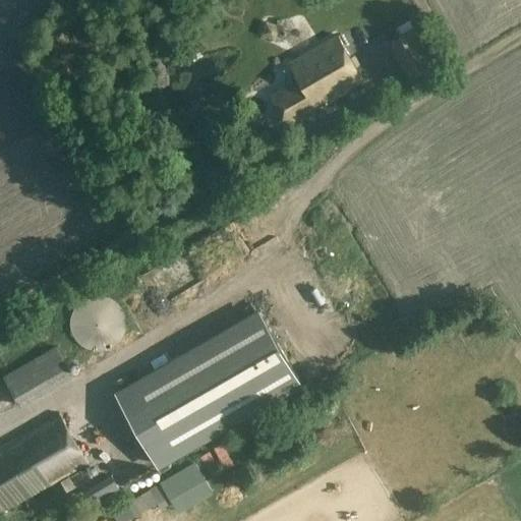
[(366,26),(379,43),(390,35),(378,18),(366,26)]
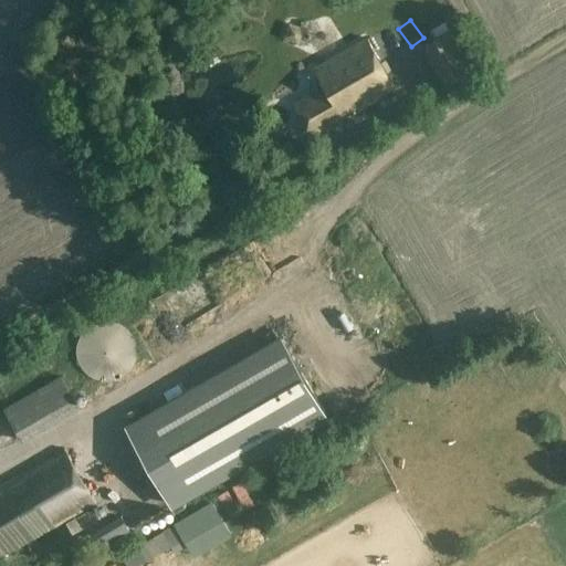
[(420,45),(443,87),(473,71),(450,29),(420,45)]
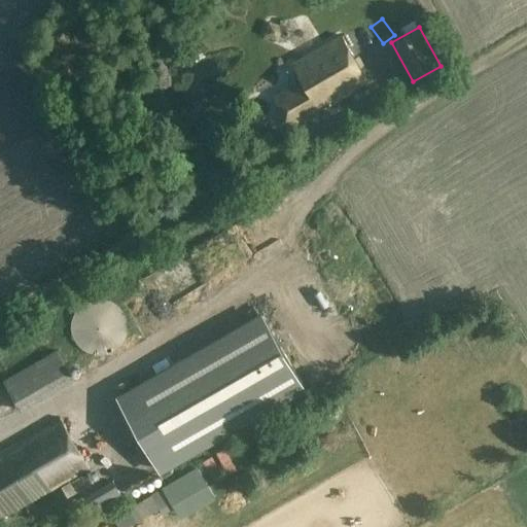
[(358,89),(357,86),(367,81),(341,36),(293,64),(304,81),(275,98),(290,126),(321,108),(319,105),(330,99),(334,103),(358,89)]
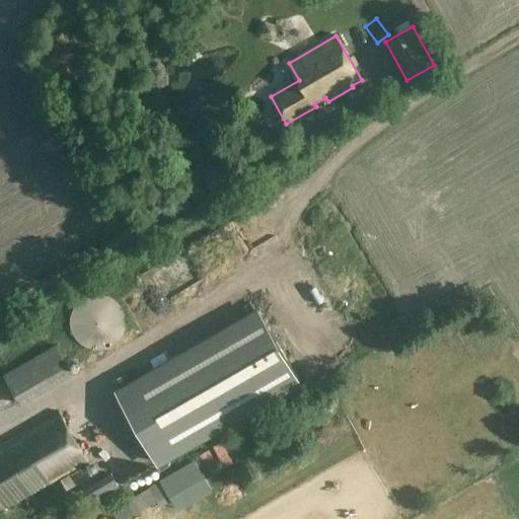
[(71,328),(72,334),(74,338),(77,341),(81,344),(85,347),(89,349),(93,350),(98,350),(102,349),(107,348),(112,346),(116,343),(119,340),(122,336),(124,331),(125,327),(125,322),(125,318),(124,313),(122,309),(120,305),(117,302),(114,299),(109,297),(104,295),(99,294),(95,294),(90,295),(85,297),(81,299),(78,302),(75,306),(72,310),(71,314),(70,319),(70,324),(71,328)]
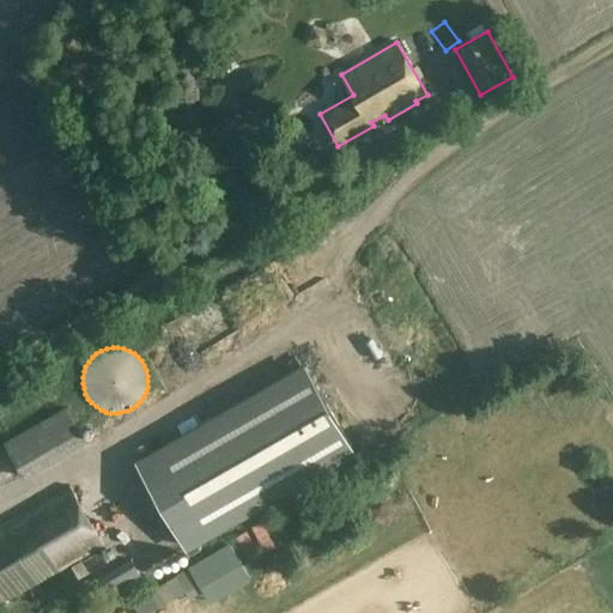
[(134,460),(187,551),(357,454),(304,363),(134,460)]
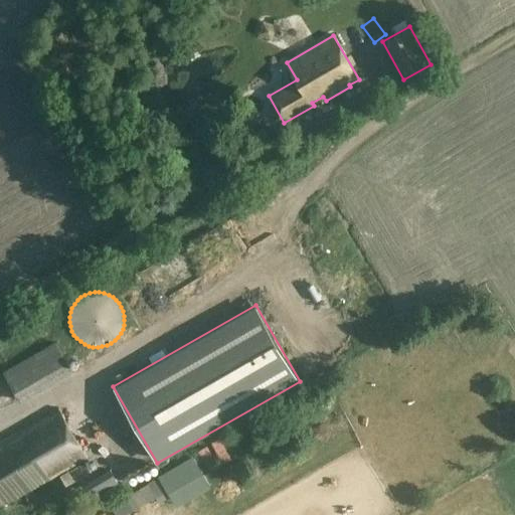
[(0,338),(1,341),(10,336),(7,331),(0,334),(0,338)]
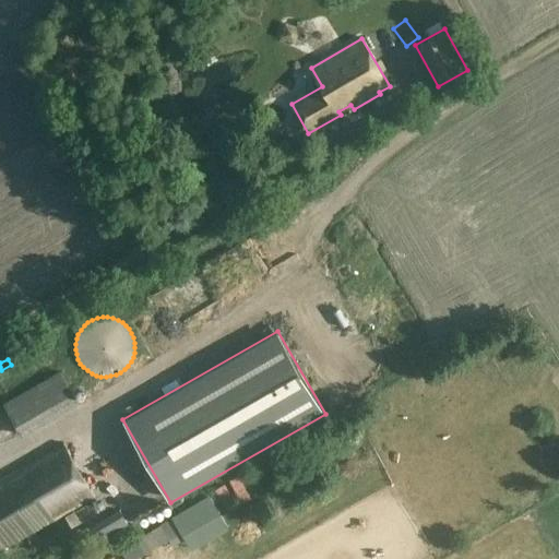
[(69,371),(11,397),(25,429),(83,403),(69,371)]
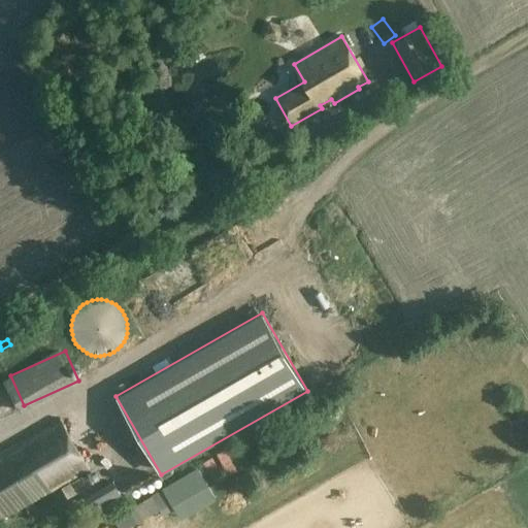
[(5,401),(0,402),(0,427),(11,424),(5,401)]
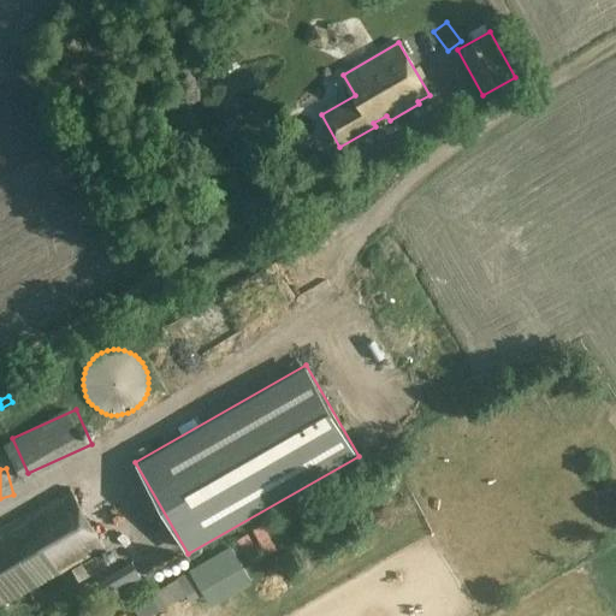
[(380,484),(389,497),(407,485),(398,472),(380,484)]
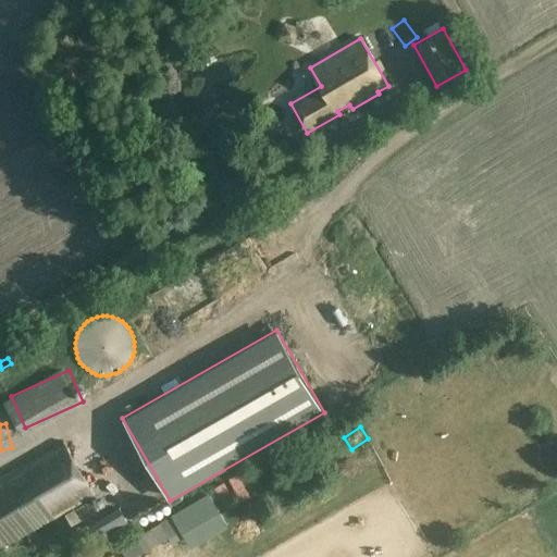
[(20,539),(94,495),(63,442),(0,478),(0,547),(2,546),(19,537),(20,539)]
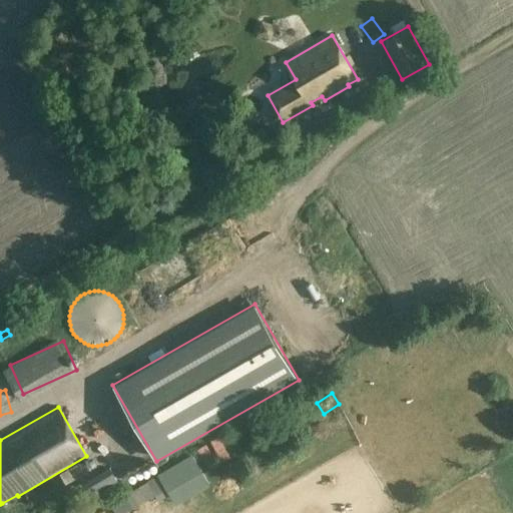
[(202,443),(210,465),(234,456),(225,434),(202,443)]
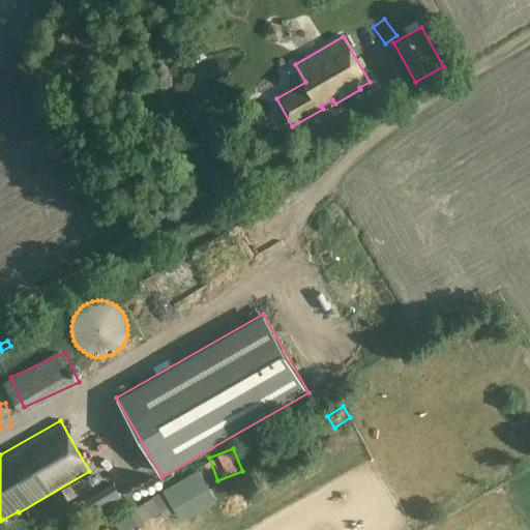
[(87,474),(61,490),(67,501),(93,486),(87,474)]
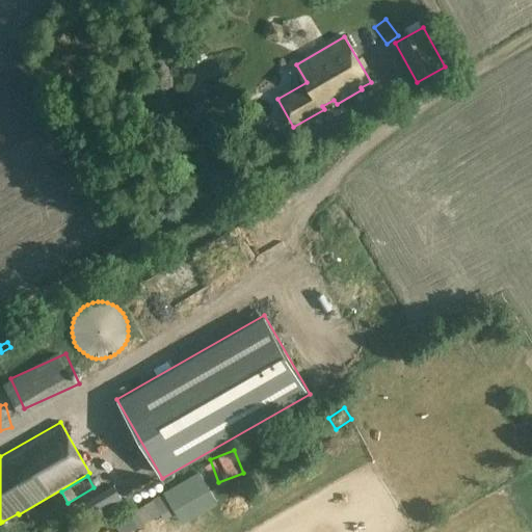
[(120,484),(99,498),(111,515),(131,503),(120,484)]
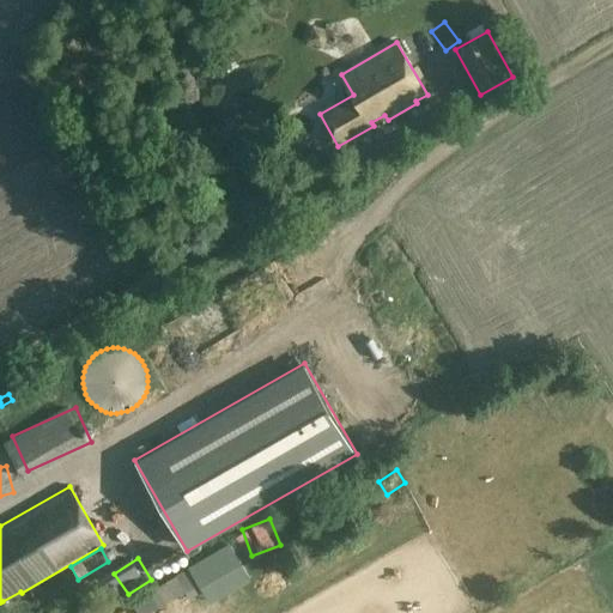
[(176,576),(150,592),(158,607),(184,592),(176,576)]
